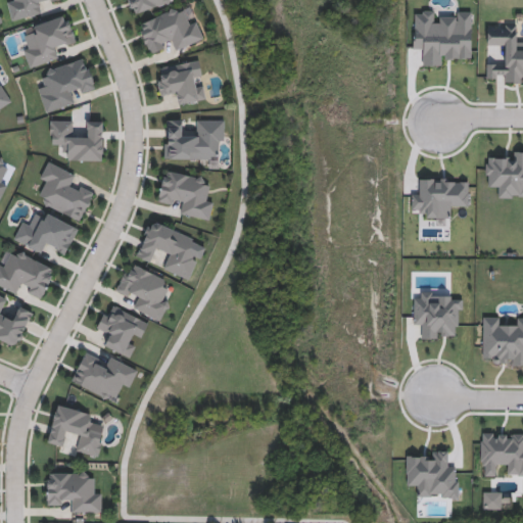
[(53,0),(40,2),(42,14),(11,19),(7,0),(53,0)]
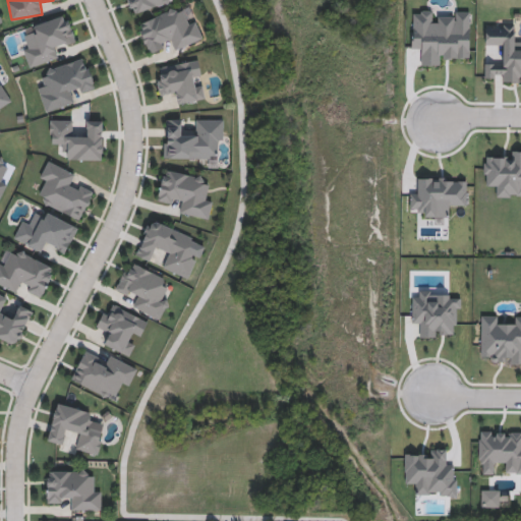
[(175,0),(176,1),(130,13),(126,0),(175,0)]
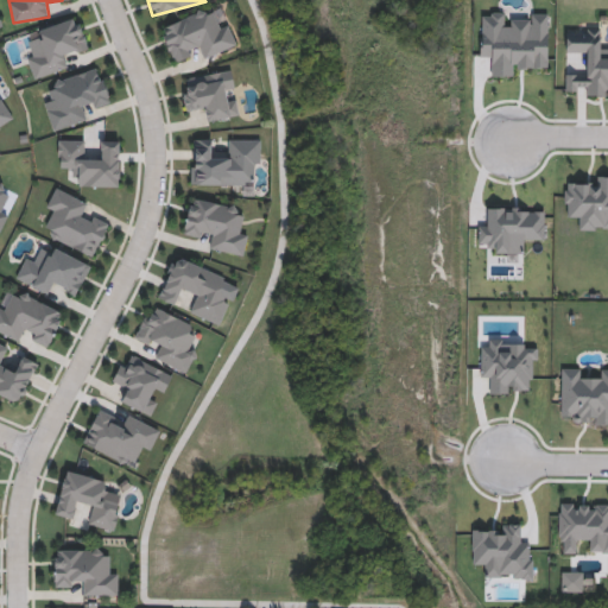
[(159,27),(210,7),(217,26),(228,23),(238,44),(202,58),(200,52),(173,62),(159,27)]
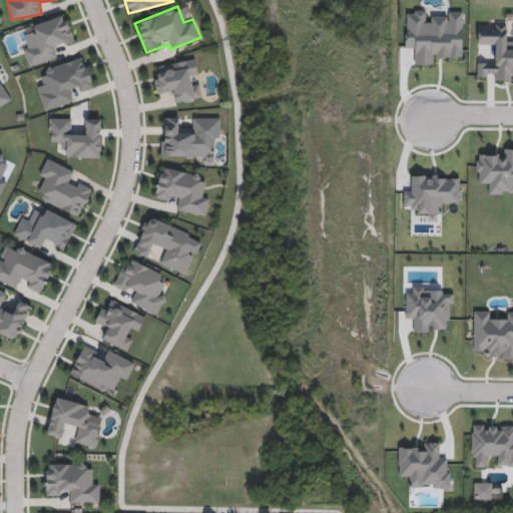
[(25,26),(66,13),(74,40),(54,46),(58,57),(28,66),(22,45),(31,43),(25,26)]
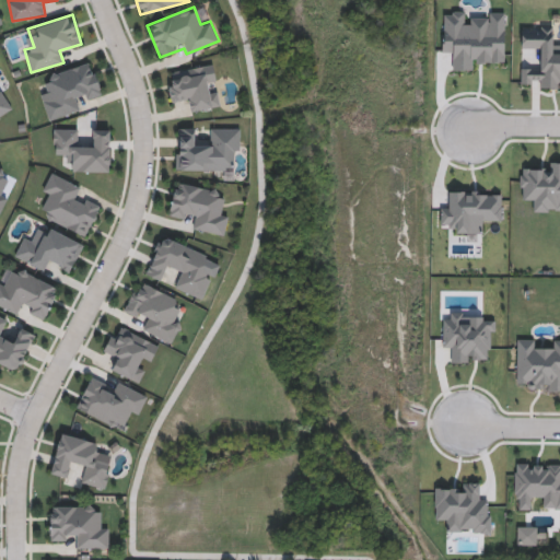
[(80,111),(48,119),(43,100),(51,97),(45,74),(92,61),(102,92),(77,100),(80,111)]
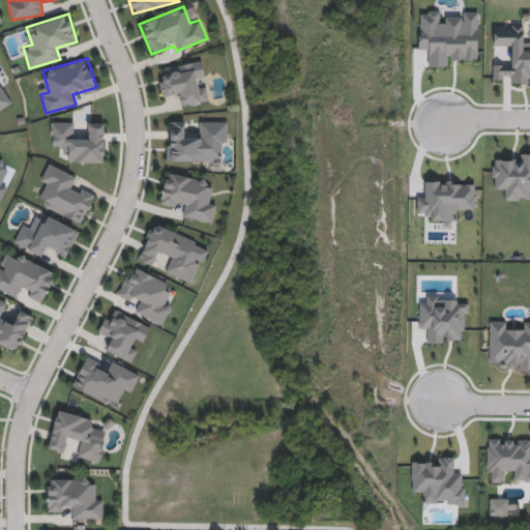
[(166,66),(202,60),(209,99),(179,105),(177,94),(163,97),(158,78),(167,76),(166,66)]
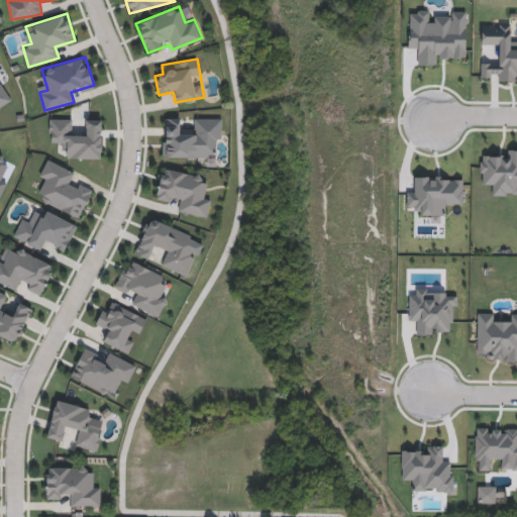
[(0,80),(12,100),(0,107),(0,80)]
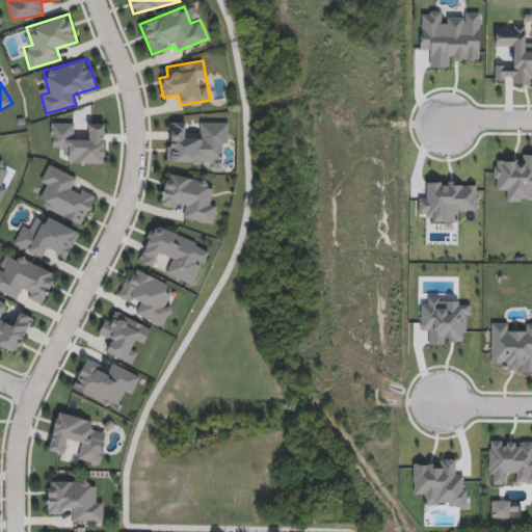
[(105,163),(61,163),(62,144),(51,144),(51,121),(74,121),(74,137),(85,137),(85,123),(105,123),(105,163)]
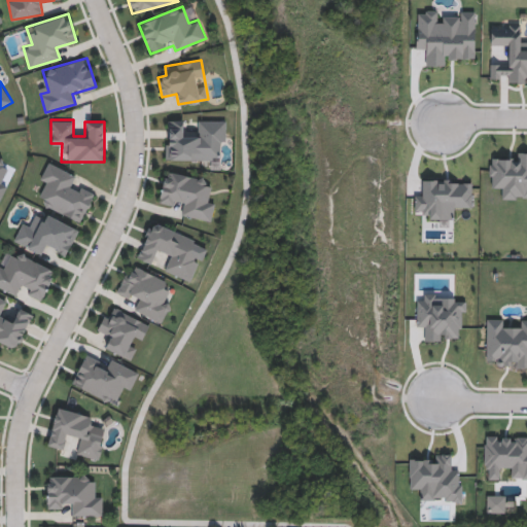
[(165,160),(166,119),(185,119),(185,131),(197,131),(198,119),(225,119),(225,150),(218,150),(218,161),(165,160)]
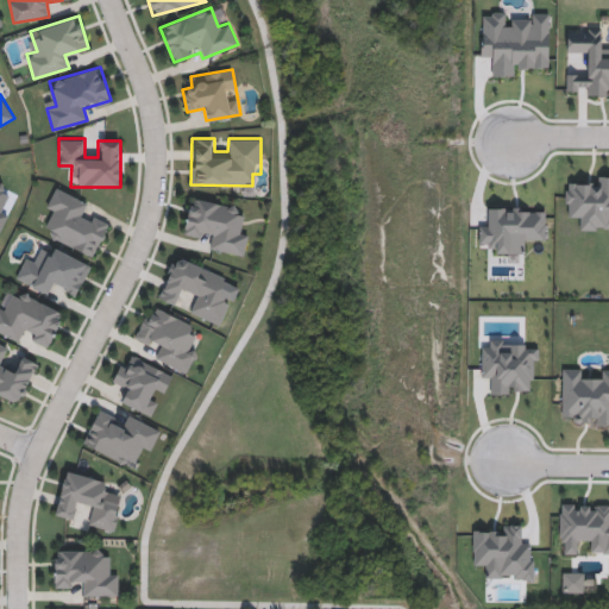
[(0,211),(8,214),(0,234),(0,181),(11,187),(0,211)]
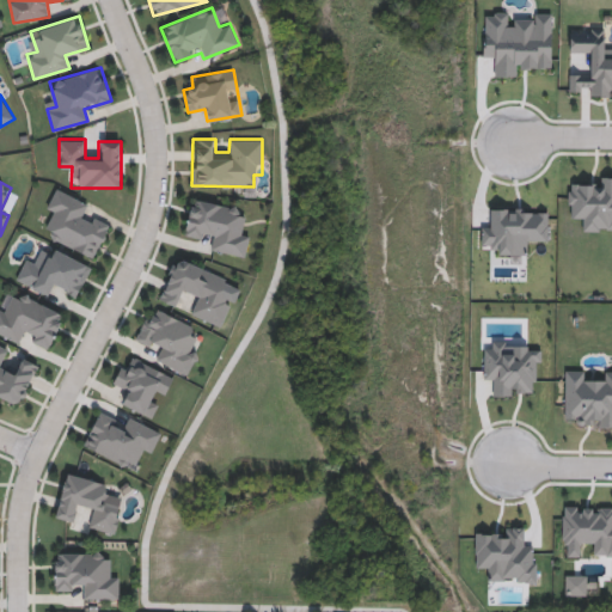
[(95,258),(47,238),(56,214),(47,209),(55,188),(90,202),(85,214),(109,225),(95,258)]
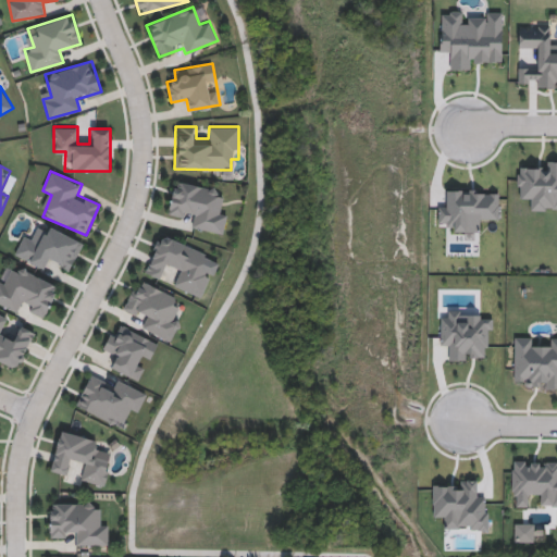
[(189,227),(193,215),(168,210),(174,180),(223,189),(219,212),(229,214),(224,234),(189,227)]
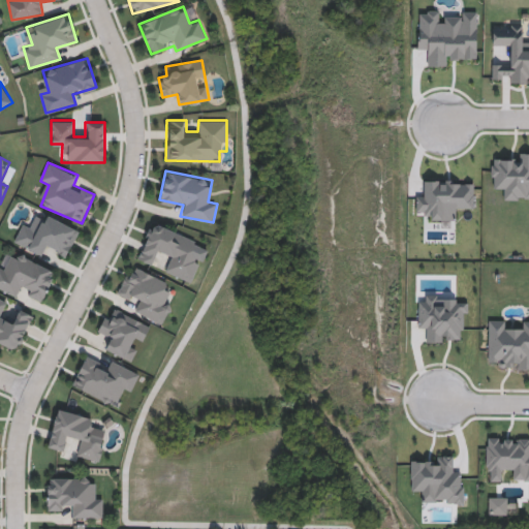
[(80,229),(67,256),(47,246),(42,255),(12,242),(22,223),(30,227),(35,217),(42,220),(45,214),(80,229)]
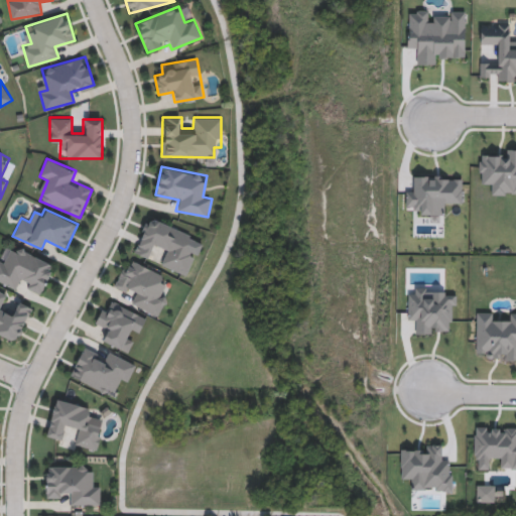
[(132,253),(147,216),(201,237),(186,274),(132,253)]
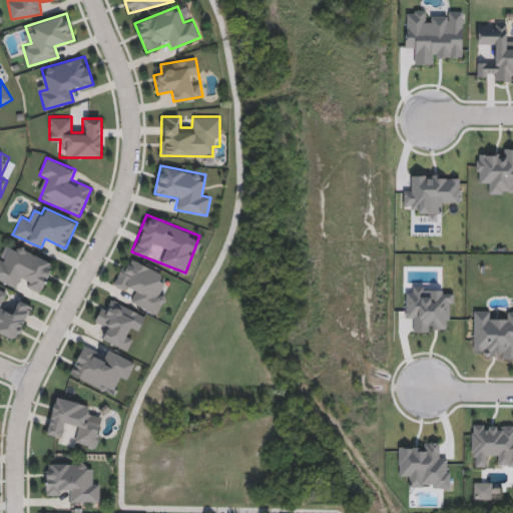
[(16,288),(0,280),(0,249),(10,253),(14,244),(54,262),(41,291),(18,282),(16,288)]
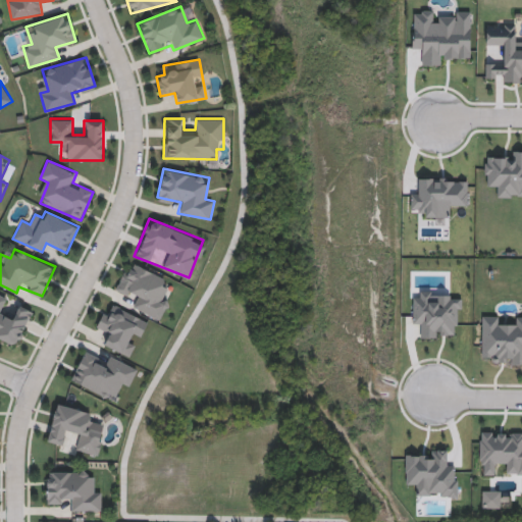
[(161,320),(132,307),(137,297),(116,289),(127,261),(169,278),(161,299),(168,302),(161,320)]
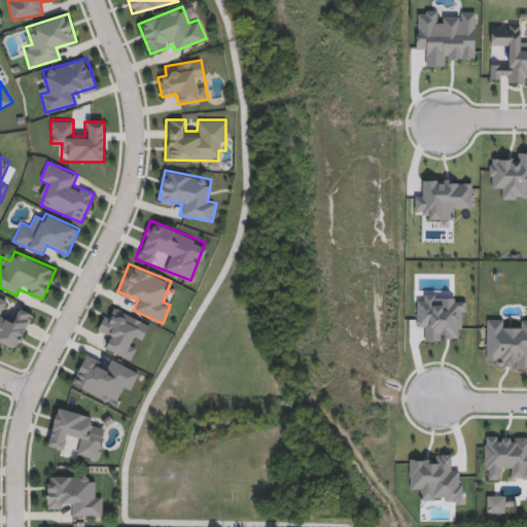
[(0,295),(7,299),(0,317),(13,322),(19,308),(33,313),(19,349),(0,341),(0,295)]
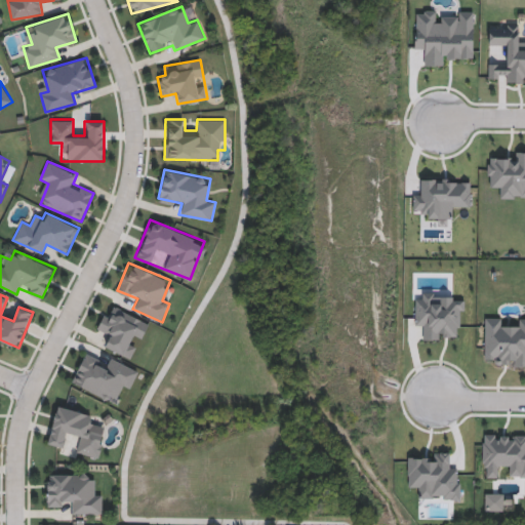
[(151,323),(142,344),(139,342),(132,360),(104,347),(109,335),(96,330),(106,311),(113,315),(117,307),(151,323)]
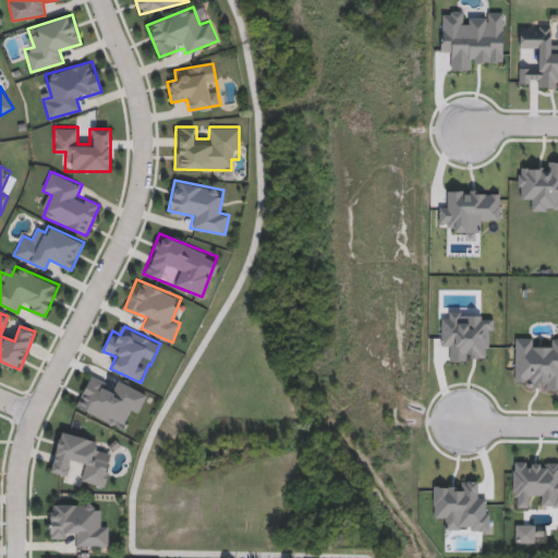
[(75,408),(89,375),(112,385),(116,378),(148,392),(140,413),(130,410),(121,428),(75,408)]
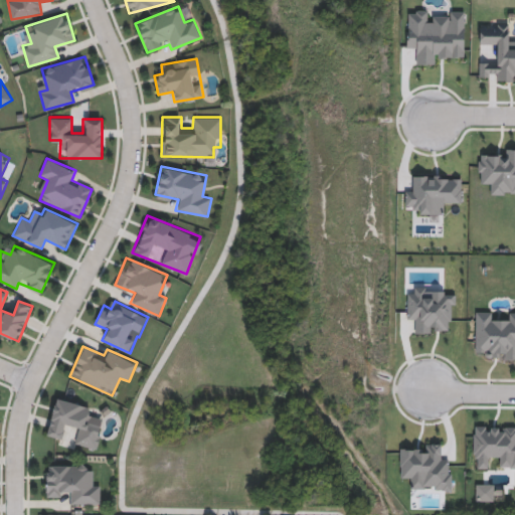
[(47,436),(55,398),(95,406),(92,419),(104,421),(98,449),(74,444),(77,433),(66,431),(64,440),(47,436)]
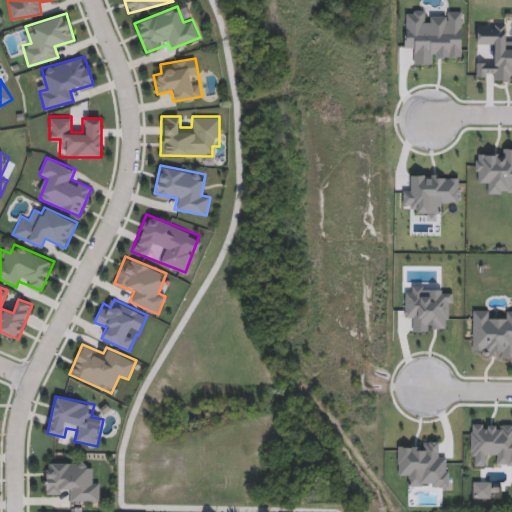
[(46,491),(46,461),(90,461),(90,481),(100,481),(100,500),(68,500),(68,491),(46,491)]
